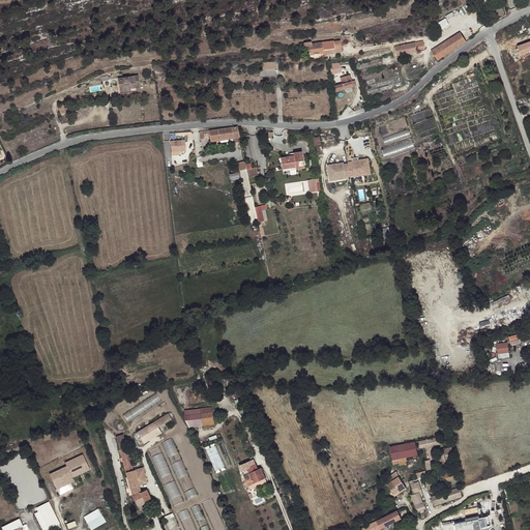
[(443,28),(450,24),(446,18),(439,22),(443,28)]
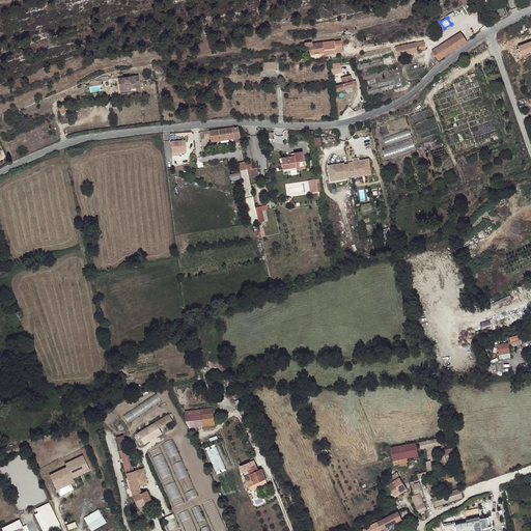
[(467,42),(460,31),(432,50),(439,60),(467,42)]
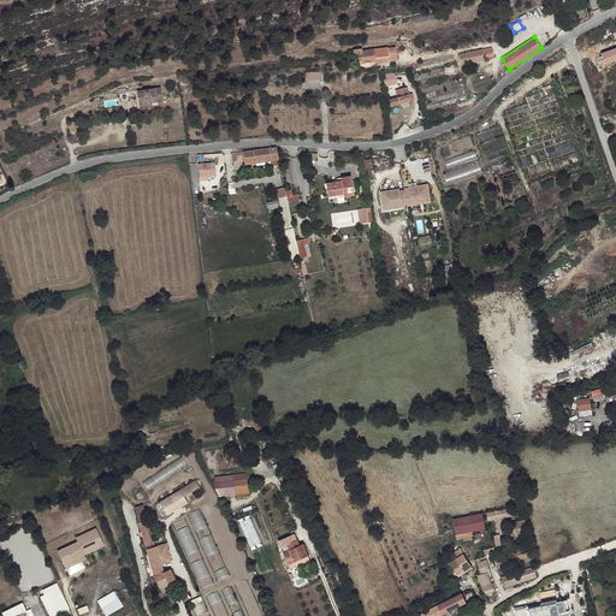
[(395,46),(367,51),(365,61),(375,60),(375,63),(390,60),(390,59),(397,59),(396,53),(395,46)]
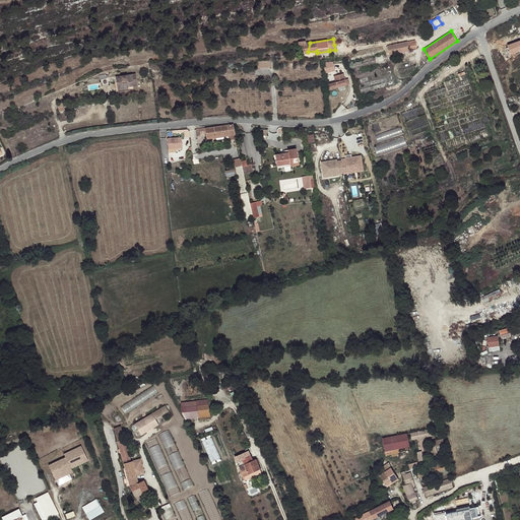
[(410,48),(417,47),(415,40),(386,46),(389,53),(392,52),(392,49),(409,46),(410,48)]
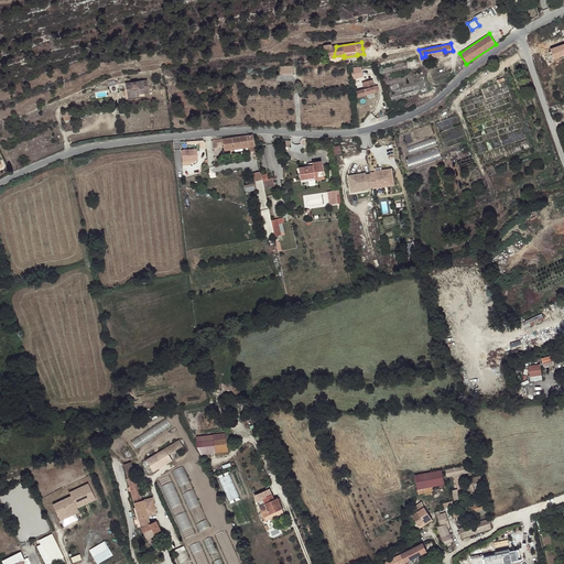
[(563,54),(563,43),(550,49),(554,58),(563,54)]
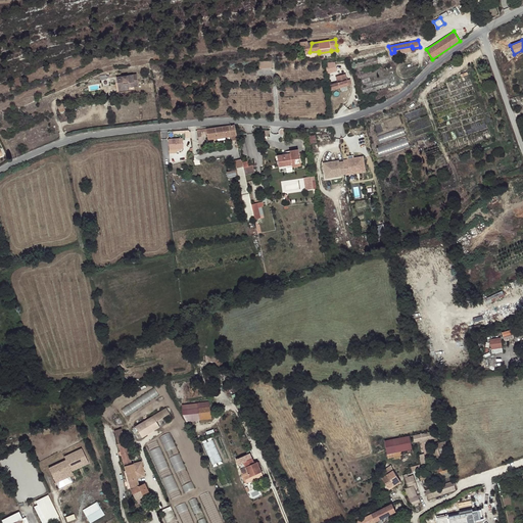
[(306,53),(310,53),(310,52),(312,43),(306,43),(306,41),(300,42),(300,45),(304,45),(306,53)]
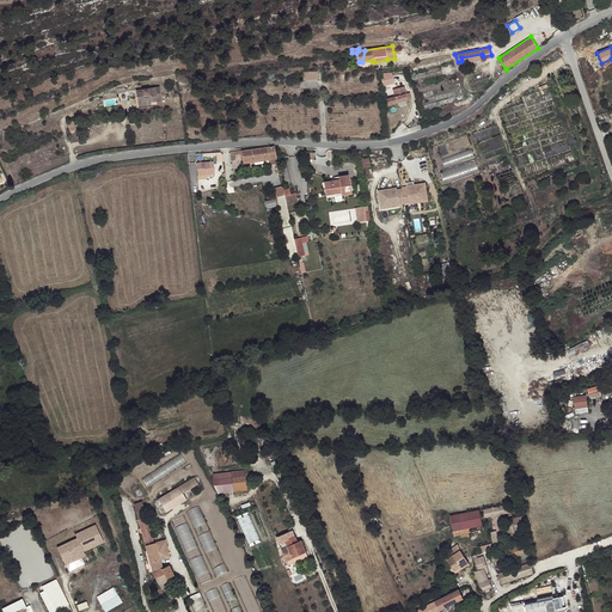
[(319,79),(318,71),(303,71),(304,80),(319,79)]
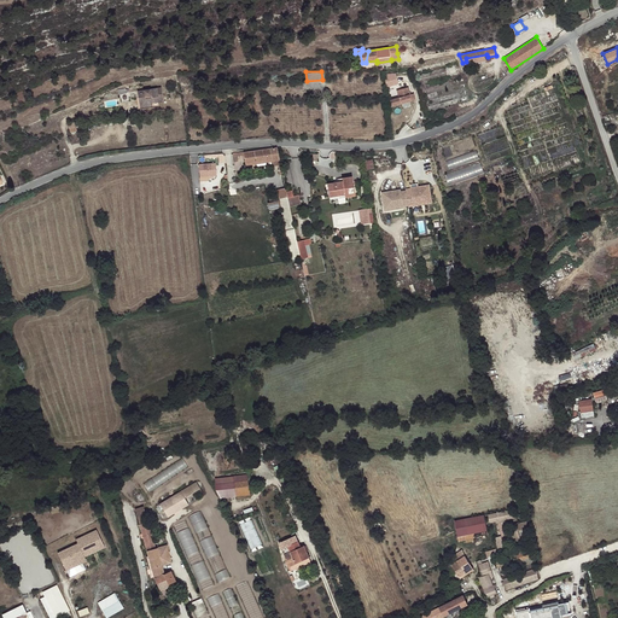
[(386,73),(388,86),(398,85),(397,73),(386,73)]
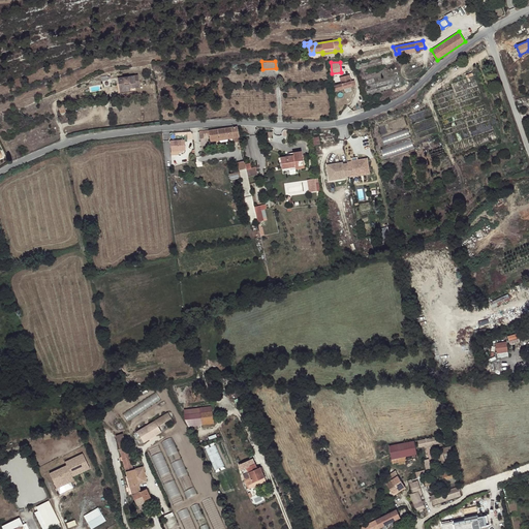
[(135,88),(139,87),(138,75),(118,79),(120,94),(136,91),(135,88)]
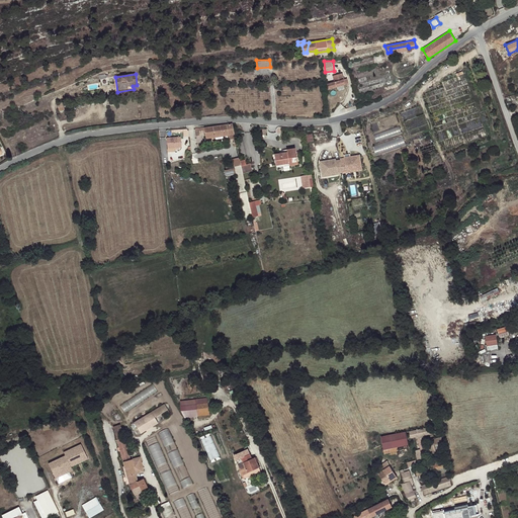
[(328,87),(344,83),(342,78),(343,78),(342,74),(333,76),(334,80),(326,82),(328,87)]
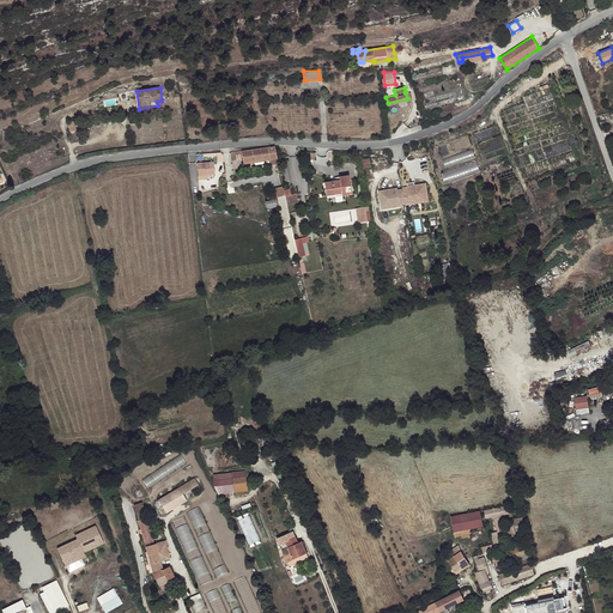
[(269,159),(271,164),(275,164),(279,163),(275,146),(274,146),(242,152),(243,163),(269,159)]
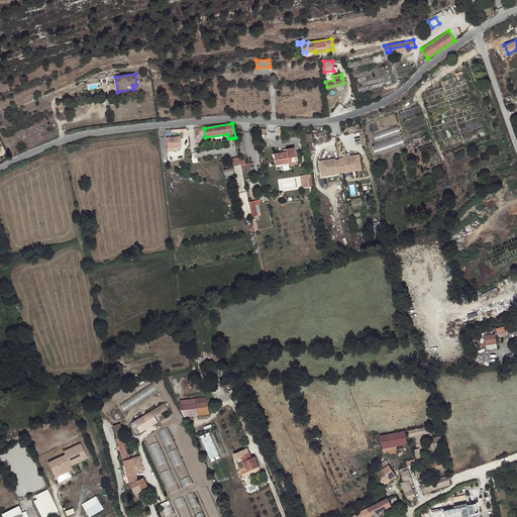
[(376,139),(401,133),(400,127),(374,132),(376,139)]
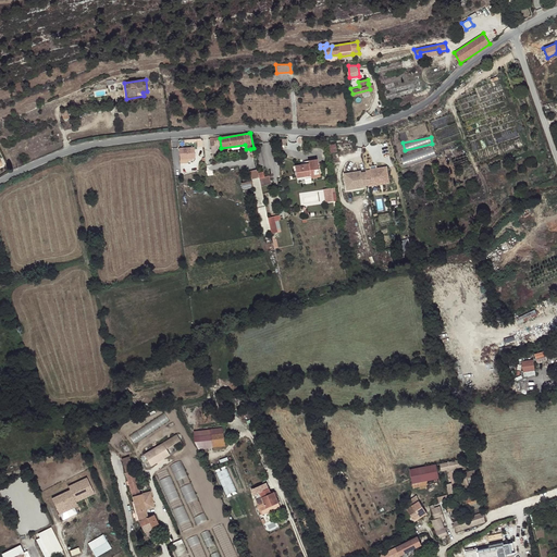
[(433,146),(401,157),(405,166),(437,156),(433,146)]
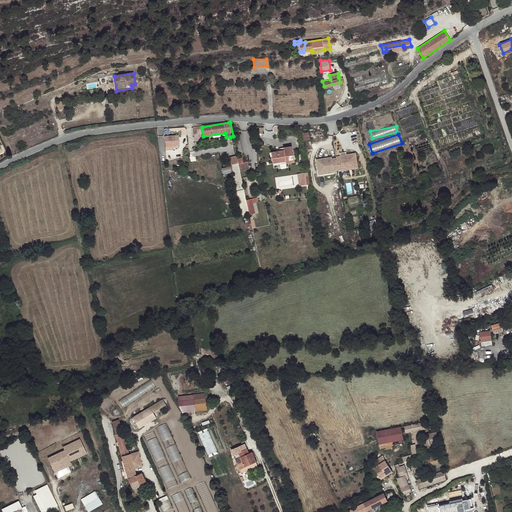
[(286,162),(286,164),(294,163),(292,147),(283,148),(284,151),(271,153),(273,164),(286,162)]
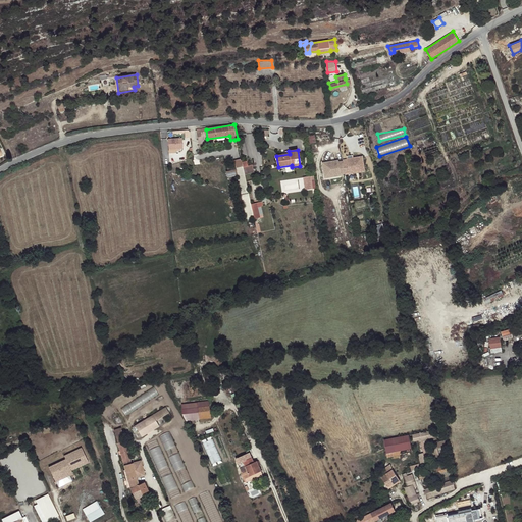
[(364,156),(322,161),(324,177),(366,172),(364,156)]
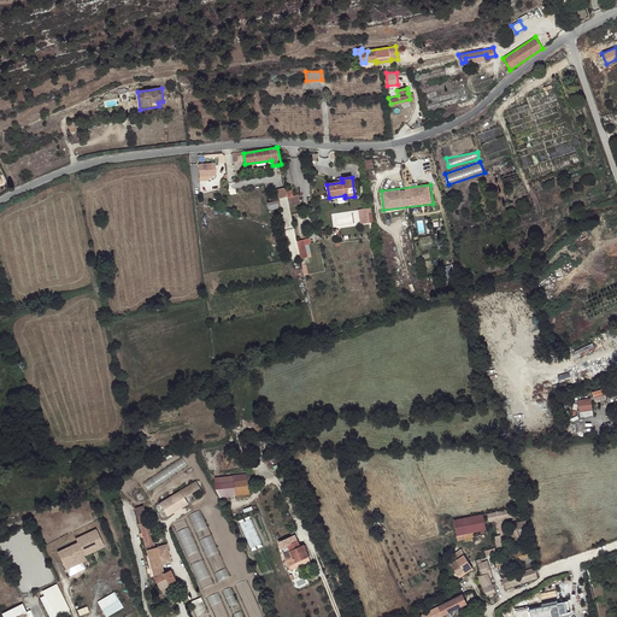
[(286,230),(294,229),(293,223),(288,203),(287,198),(287,195),(278,198),(286,230)]
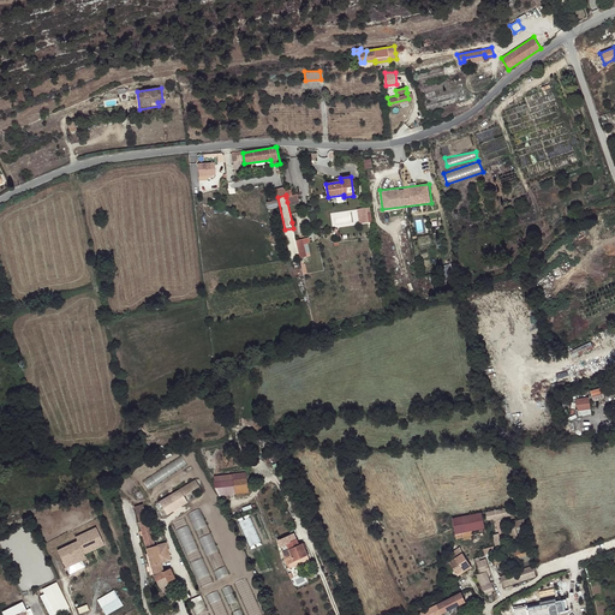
[(371,207),(358,208),(359,224),(369,222),(369,215),(372,215),(371,207)]
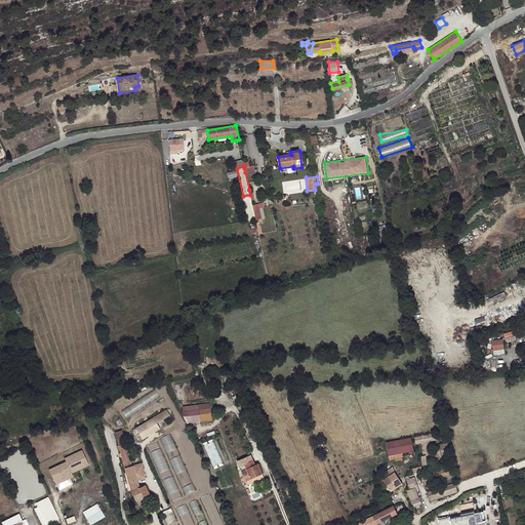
[(254,214),(251,202),(244,203),(247,217),(254,215),(254,214)]
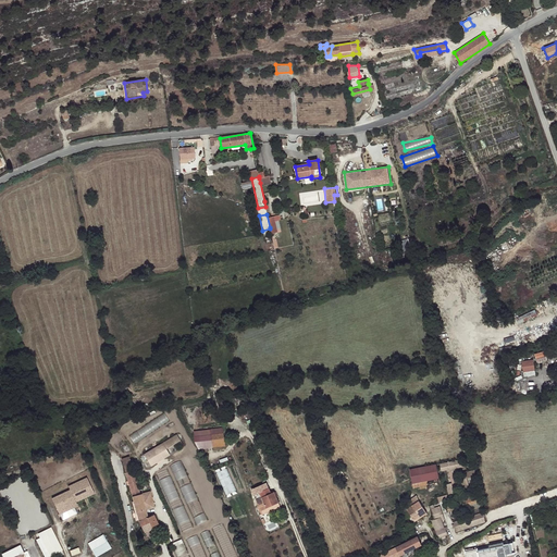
[(280,214),(268,218),(272,234),(283,231),(280,214)]
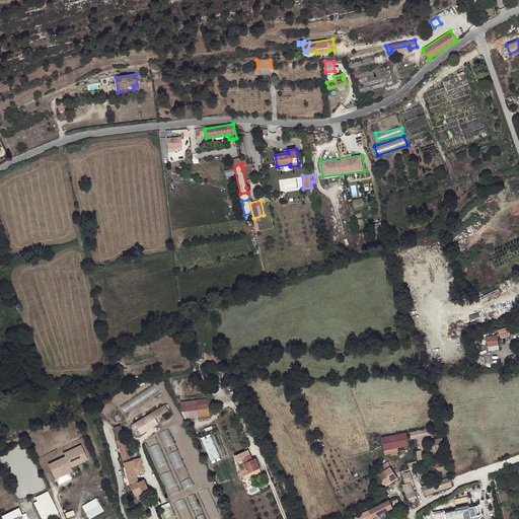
[(502,338),(510,335),(507,326),(499,329),(502,338)]
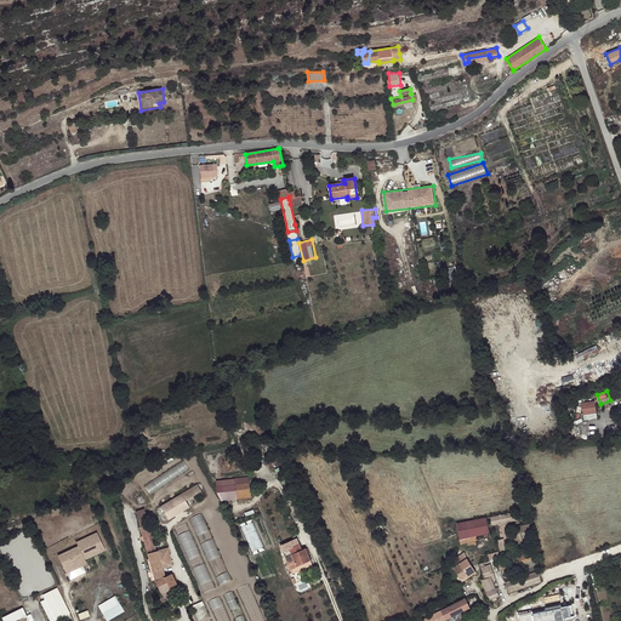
[(594,402),(582,403),(584,415),(597,414),(594,402)]
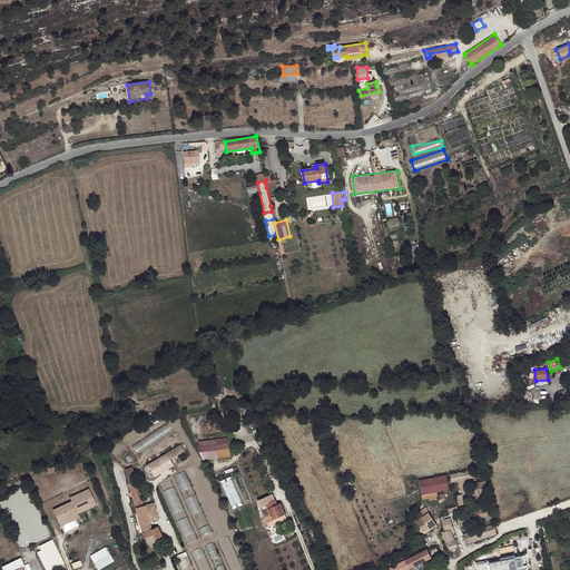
[(137,451),(175,432),(172,424),(133,443),(137,451)]
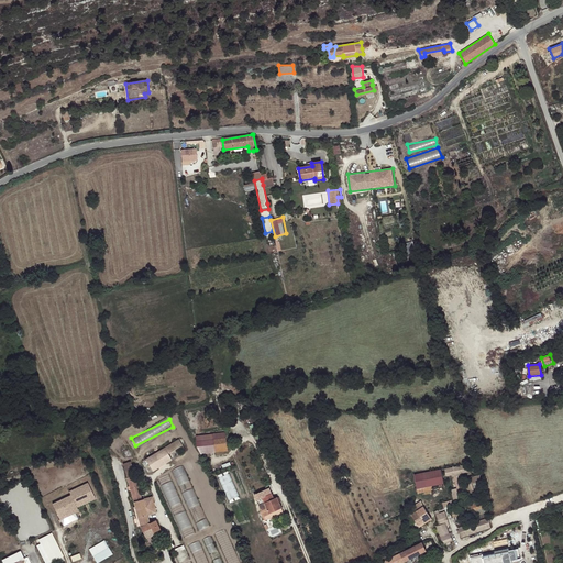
[(197,442),(225,439),(224,432),(196,437),(197,442)]
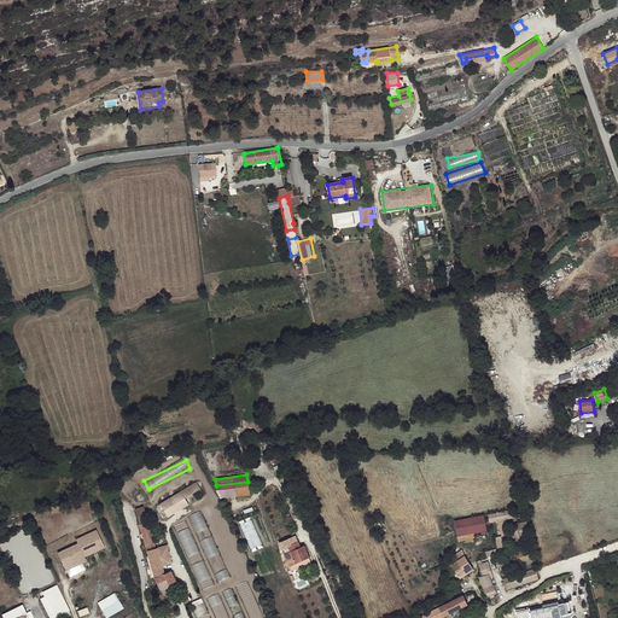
[(198,482),(159,501),(167,517),(198,500),(193,491),(200,488),(198,482)]
